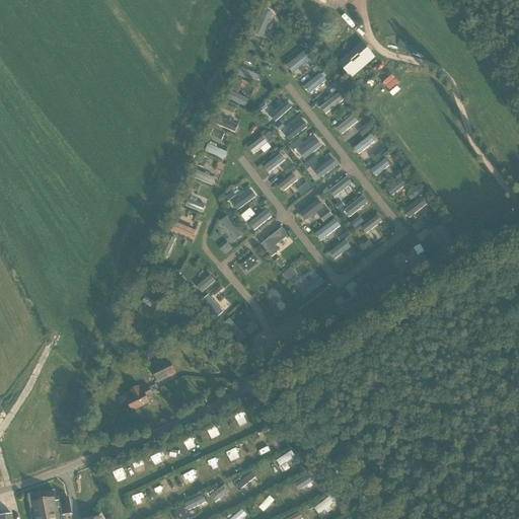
[(255,35),(268,39),(273,11),(262,9),(255,35)]
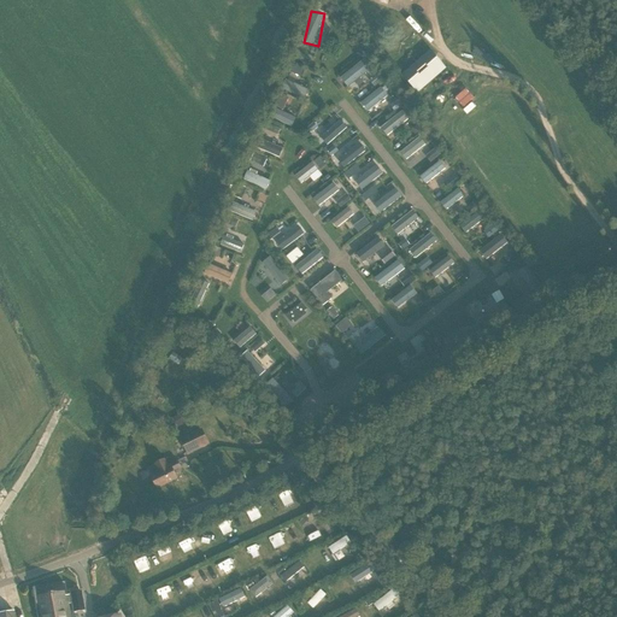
[(422,28),(416,33),(429,47),(435,42),(422,28)]
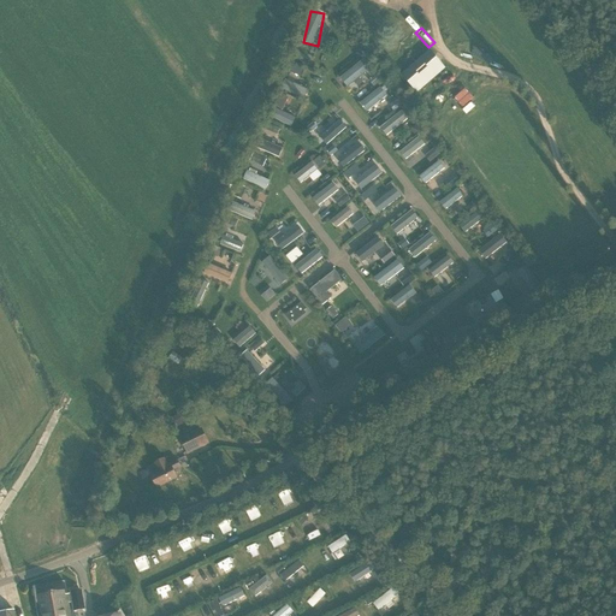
[(402,76),(416,93),(444,69),(430,52),(402,76)]
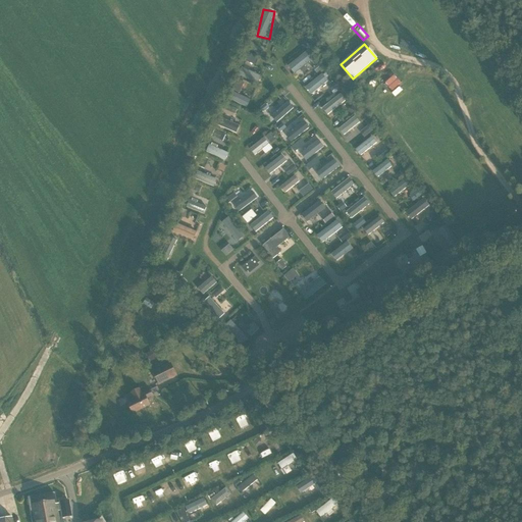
[(294,71),(314,62),(310,52),(289,61),(294,71)]
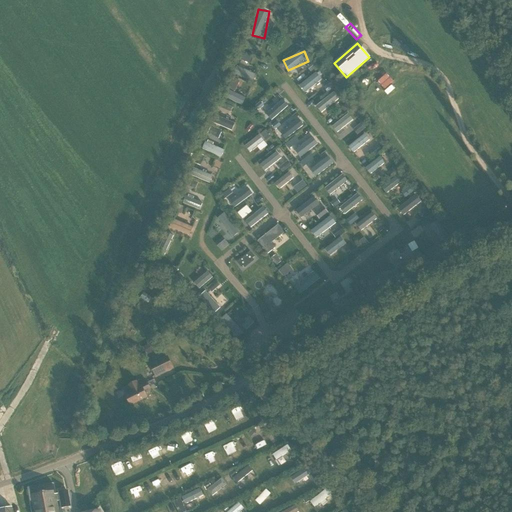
[(238,60),(236,63),(240,65),(237,72),(253,81),(259,71),(238,60)]
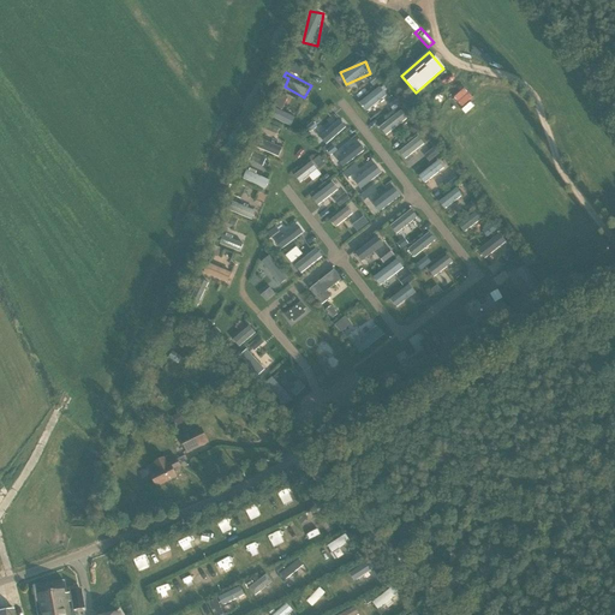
[(381,85),(359,101),(372,120),(390,108),(393,112),(399,108),(390,96),(389,97),(381,85)]
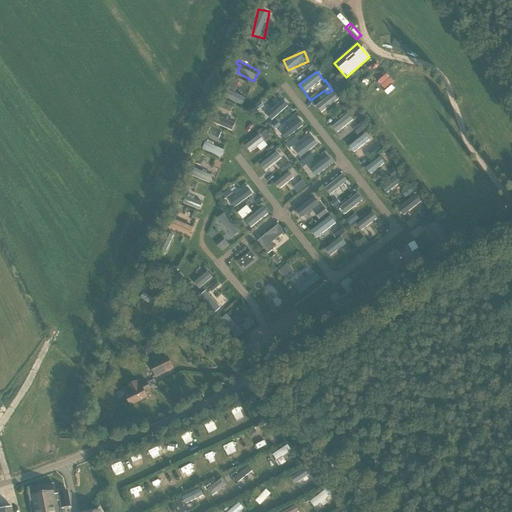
[(232,91),(229,99),(243,105),(247,97),(232,91)]
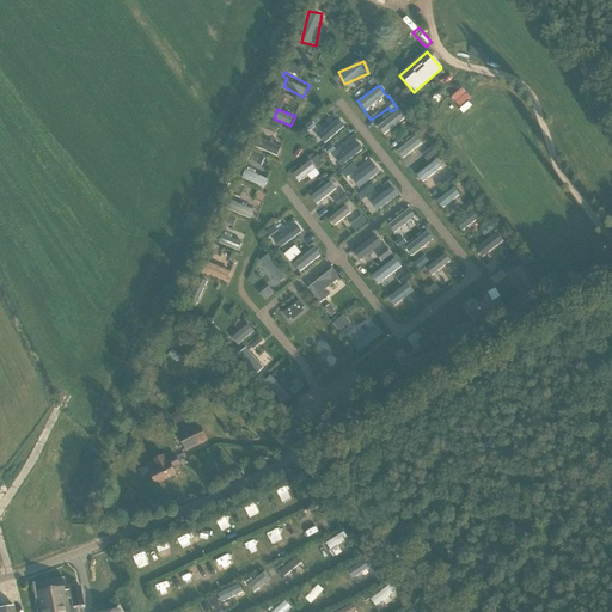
[(530,122),(534,117),(527,110),(522,115),(530,122)]
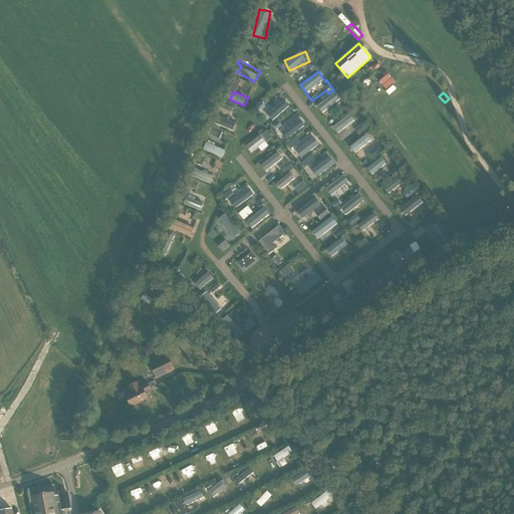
[(321,114),(342,103),(336,93),(316,105),(321,114)]
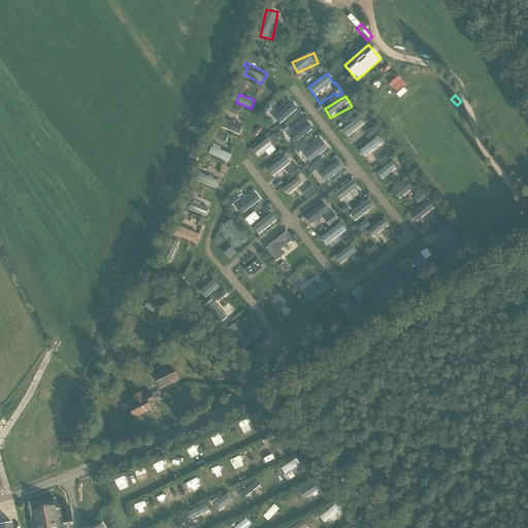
[(359,118),(342,133),(350,141),(366,126),(359,118)]
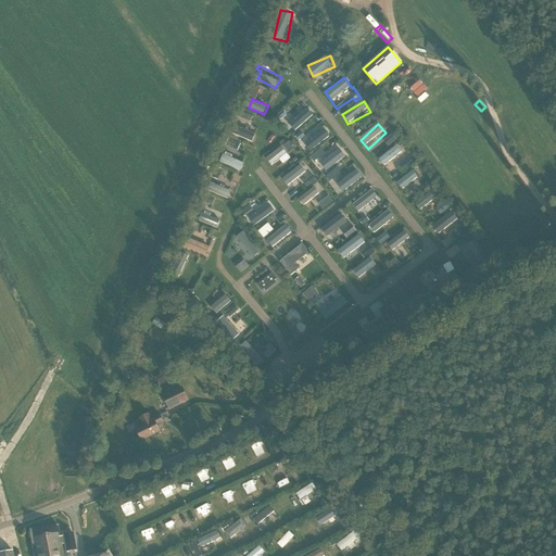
[(237,125),(232,136),(253,142),(256,131),(237,125)]
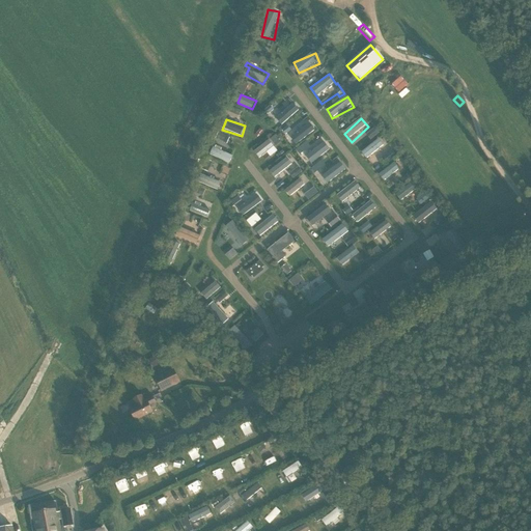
[(221,133),(217,140),(224,143),(228,137),(221,133)]
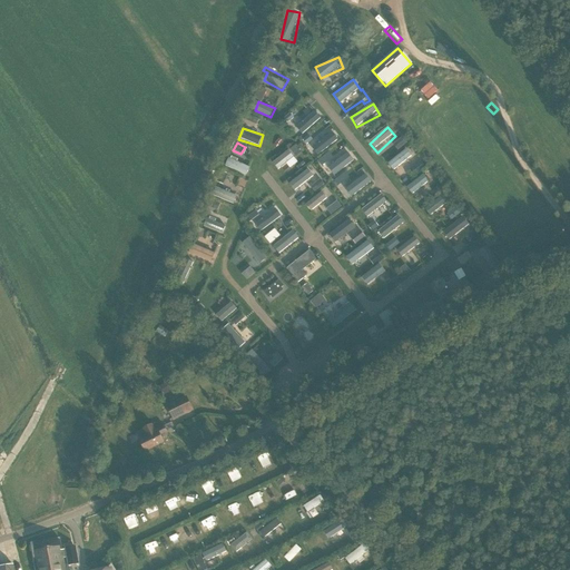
[(277,170),(303,156),(298,146),(272,160),(277,170)]
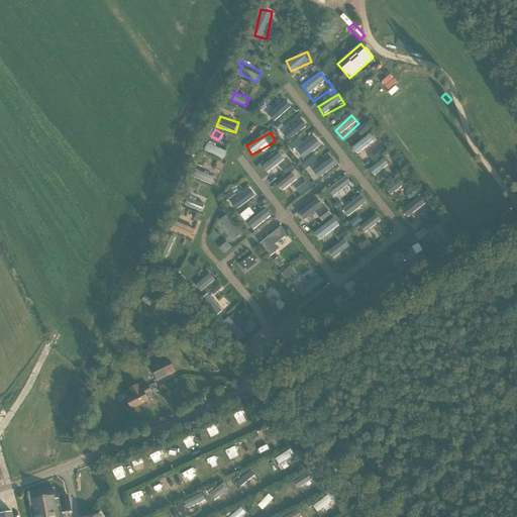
[(357,159),(376,145),(370,136),(350,148),(357,159)]
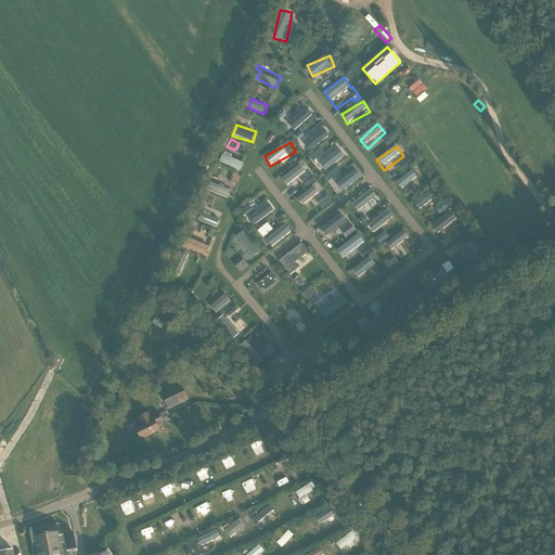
[(219,162),(240,172),(245,162),(223,152),(219,162)]
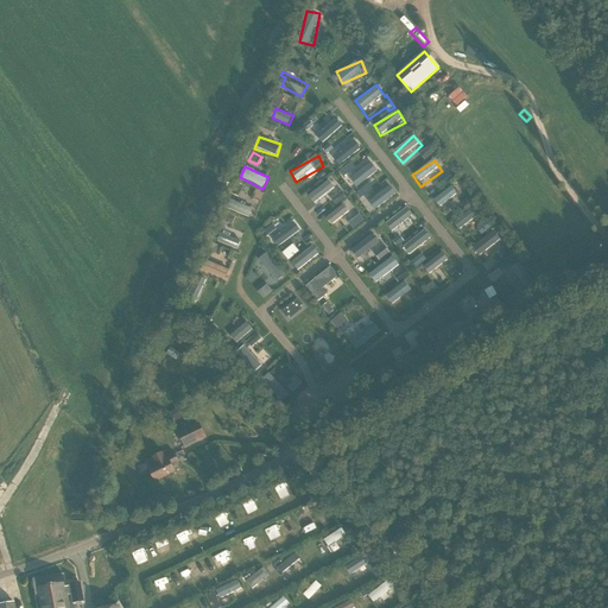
[(453,189),(434,201),(441,211),(460,200),(453,189)]
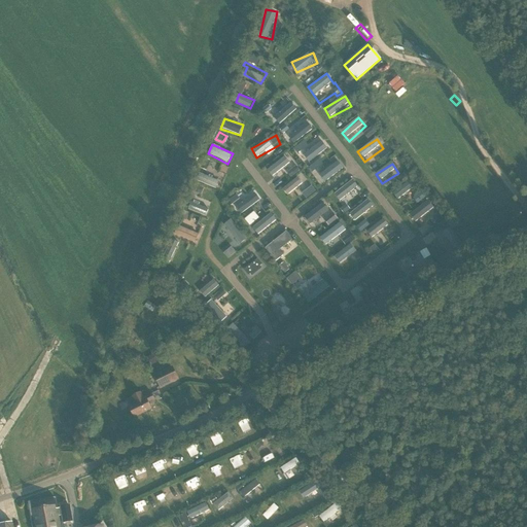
[(313,170),(320,180),(327,174),(320,165),(313,170)]
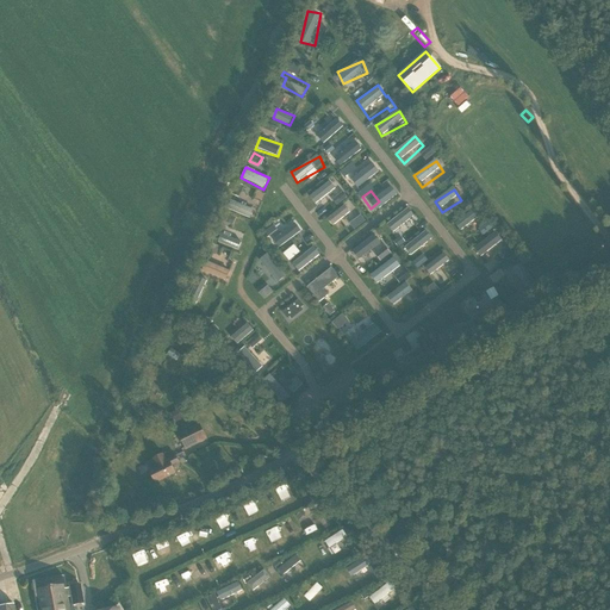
[(255,206),(232,198),(226,211),(250,219),(255,206)]
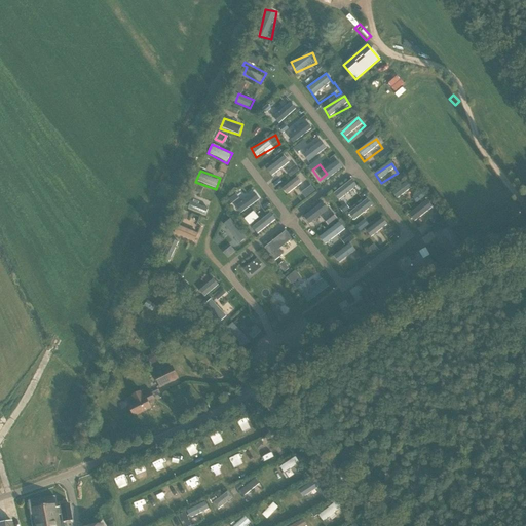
[(299,180),(296,177),(282,190),(290,199),(299,190),(307,200),(316,191),(302,177),(299,180)]
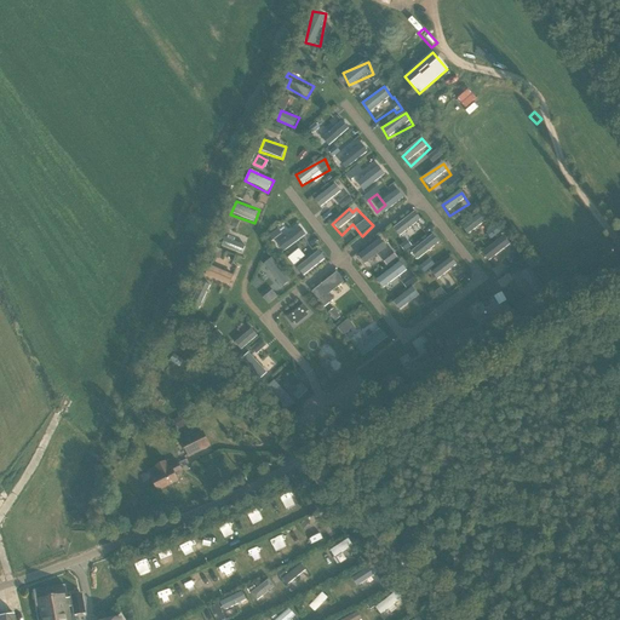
[(471,241),(491,223),(481,212),(461,231),(471,241)]
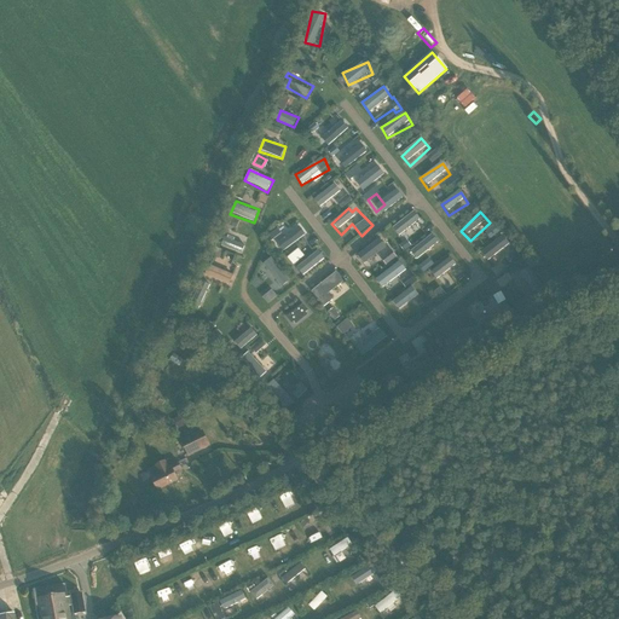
[(278,229),(268,236),(273,242),(283,235),(278,229)]
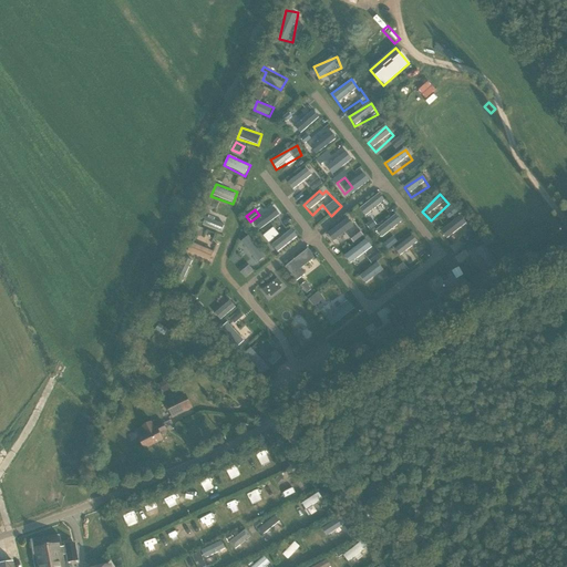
[(450,224),(460,216),(455,210),(445,218),(450,224)]
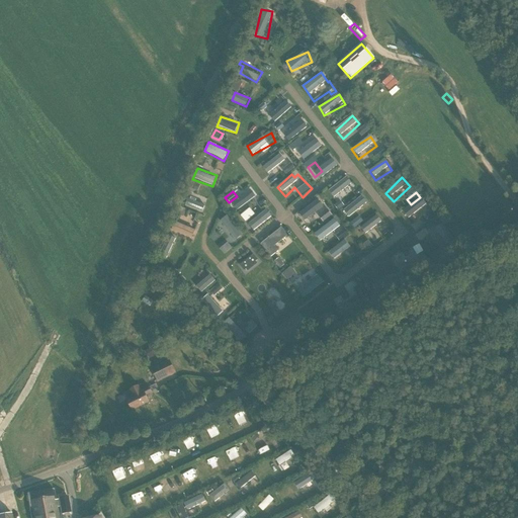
[(190,194),(185,207),(202,214),(207,201),(190,194)]
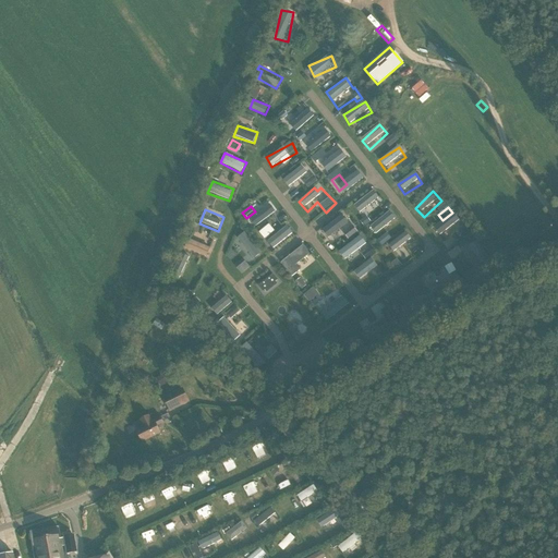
[(434,232),(444,241),(462,223),(453,214),(434,232)]
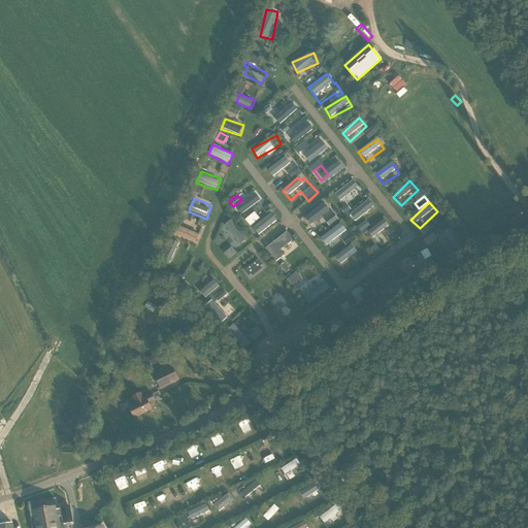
[(324,204),(304,220),(311,229),(331,213),(324,204)]
